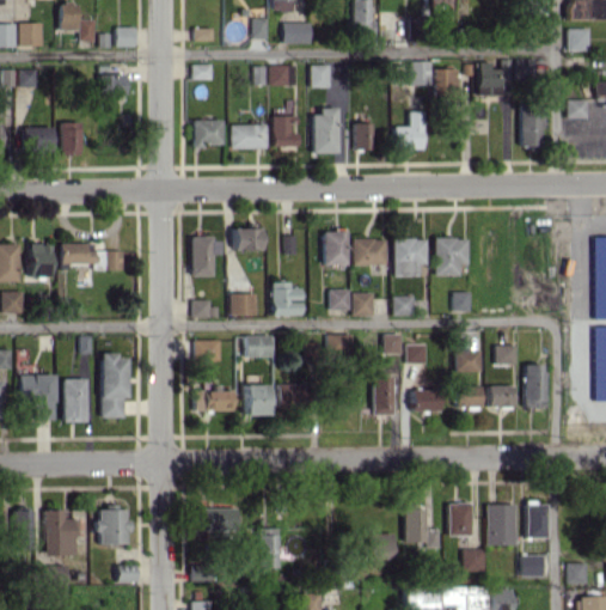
[(271,0),(271,12),(292,12),(292,0),(271,0)]
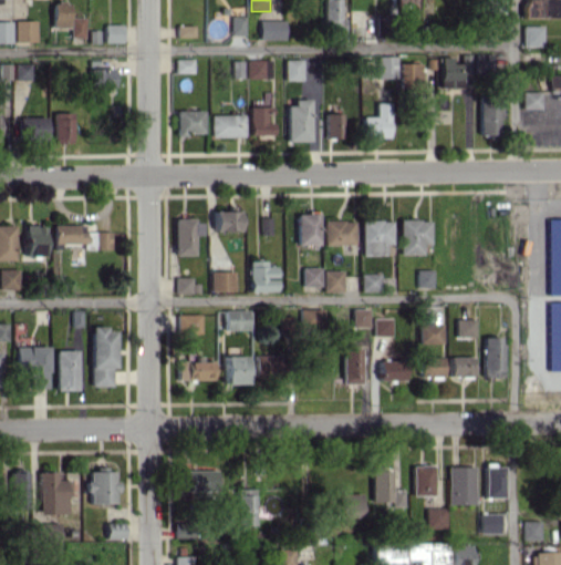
[(488,0),(489,14),(505,16),(505,0),(488,0)]
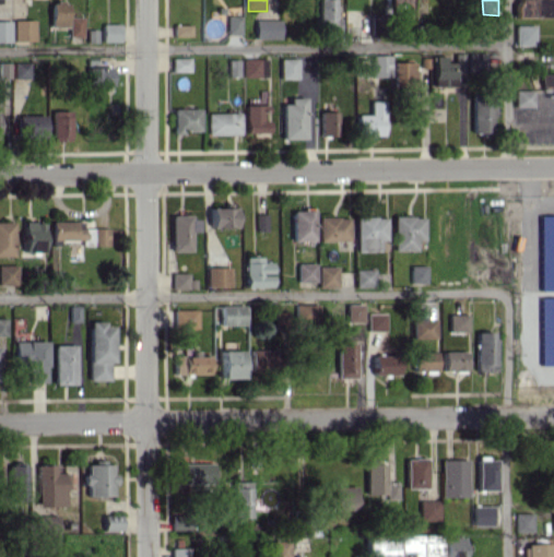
[(55,3),(56,28),(72,28),(72,3),(55,3)]
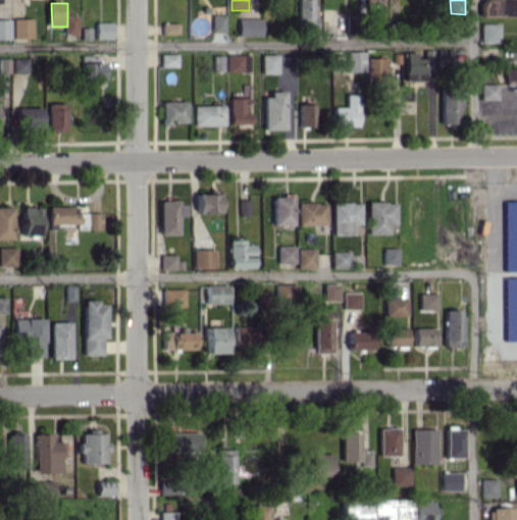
[(228,33),(228,16),(216,16),(216,33),(228,33)]
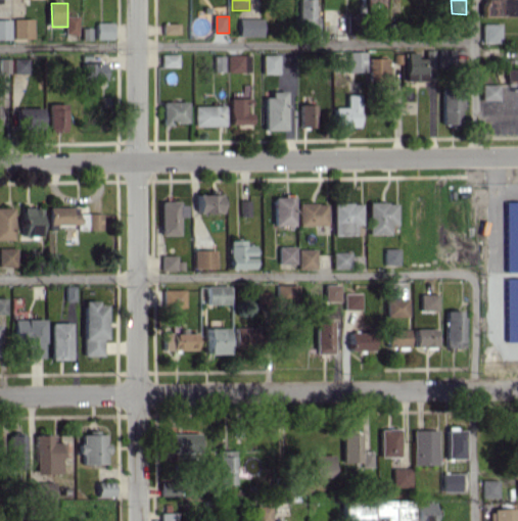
[(82,36),(82,17),(69,17),(69,36),(82,36)]
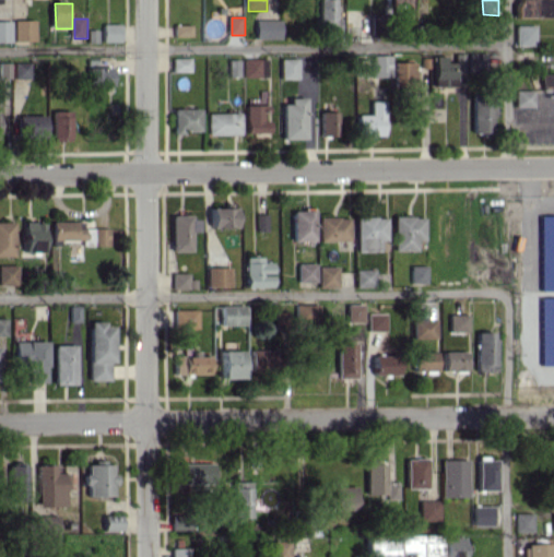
[(285,40),(285,21),(259,22),(259,40),(285,40)]
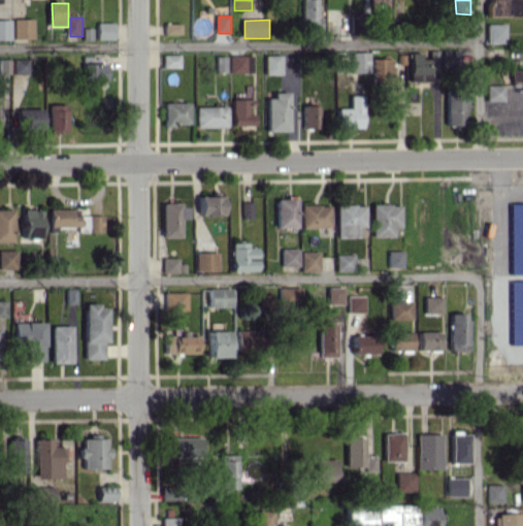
[(0,41),(14,41),(14,22),(0,21),(0,41)]
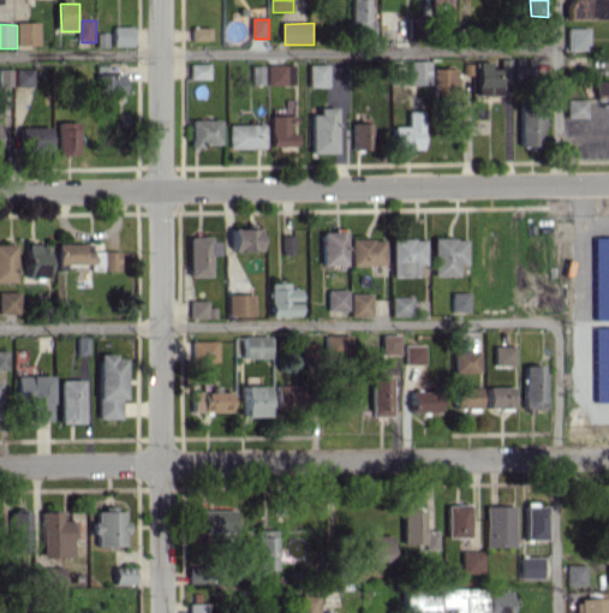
[(43,47),(43,24),(21,24),(21,47),(43,47)]
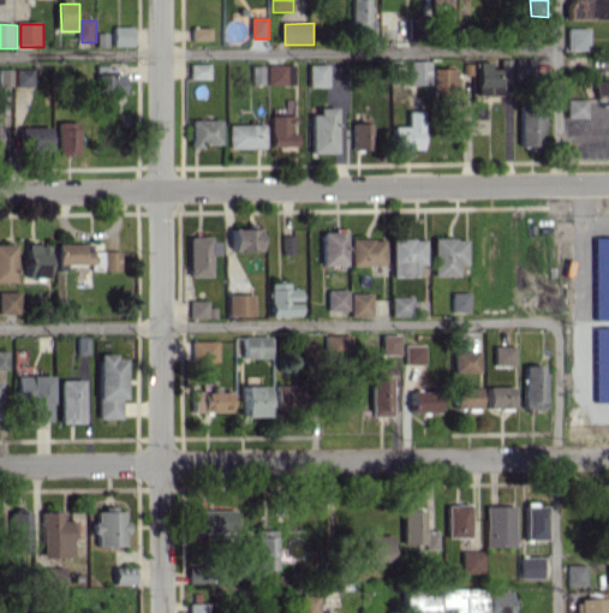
[(138,47),(137,28),(117,28),(118,48),(138,47)]
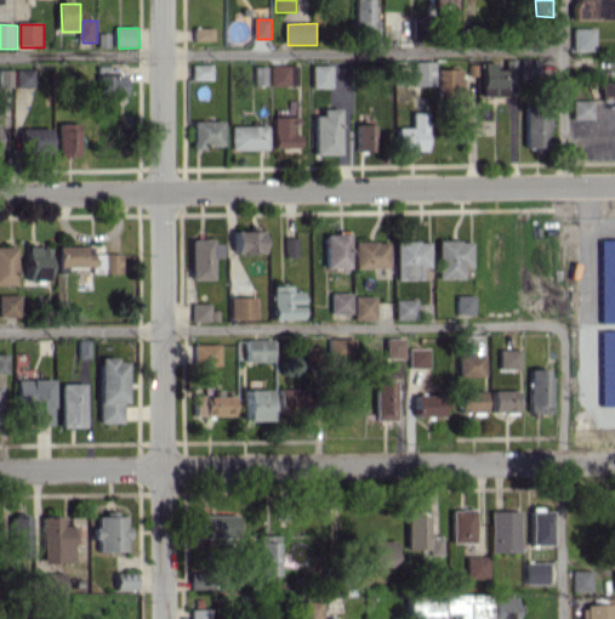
[(198,41),(216,43),(217,29),(198,29),(198,41)]
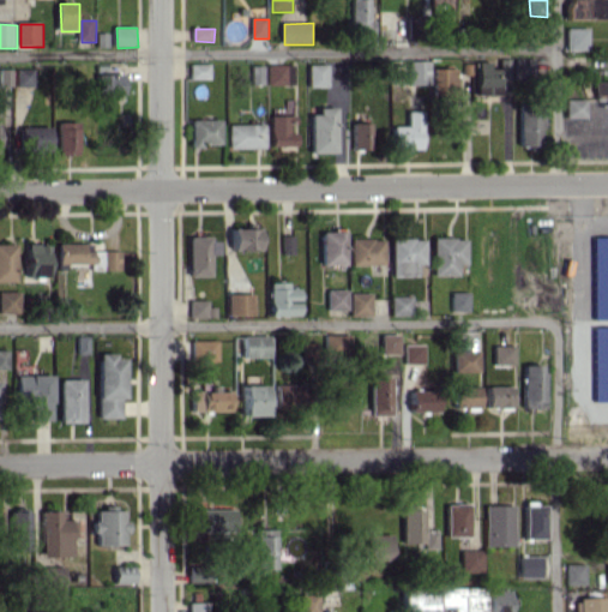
[(591,30),(570,30),(571,52),(593,51),(591,30)]
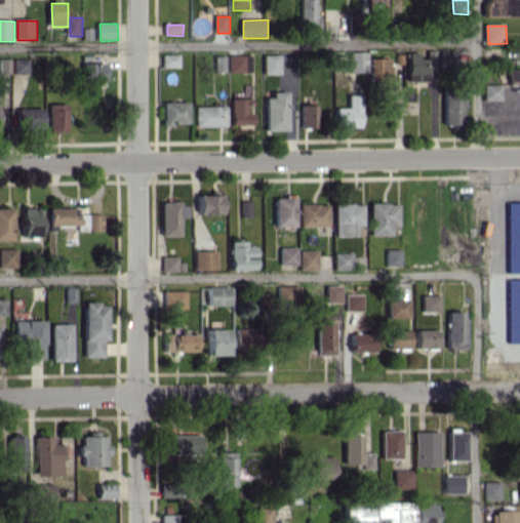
[(458,50),(442,50),(443,69),(460,69),(458,50)]
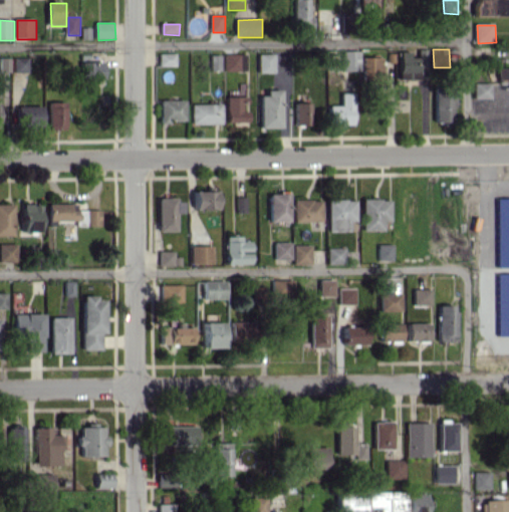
[(403,52),(402,80),(423,81),(423,66),(429,66),(430,50),(417,50),(417,53),(403,52)]
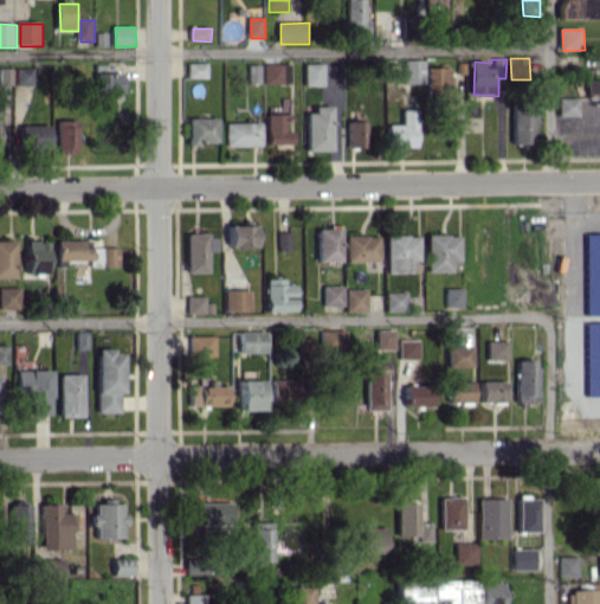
[(427,84),(427,62),(407,62),(407,84),(427,84)]
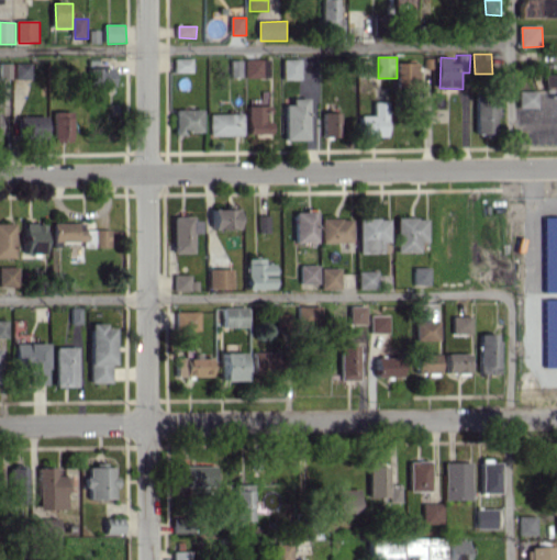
[(196,59),(178,60),(178,74),(196,74),(196,59)]
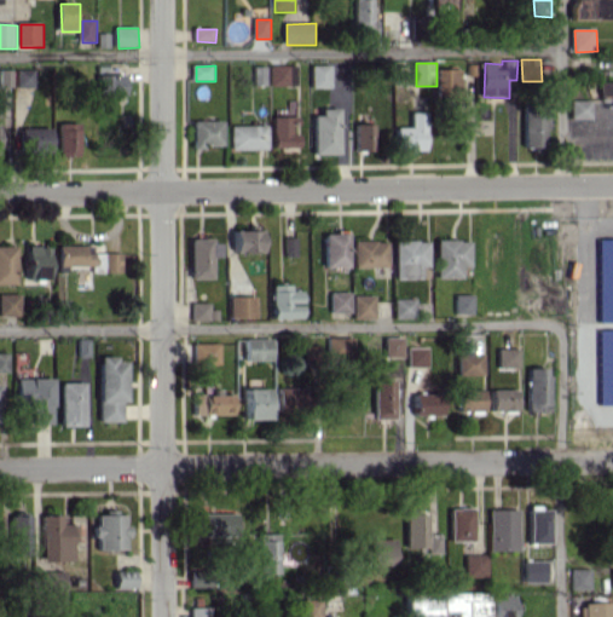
[(275,87),(300,87),(300,67),(273,67),(275,87)]
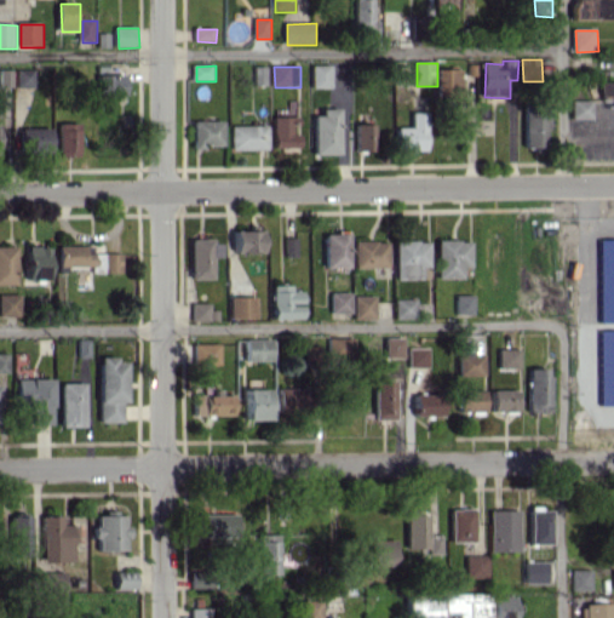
[(334,90),(336,67),(315,67),(315,89),(334,90)]
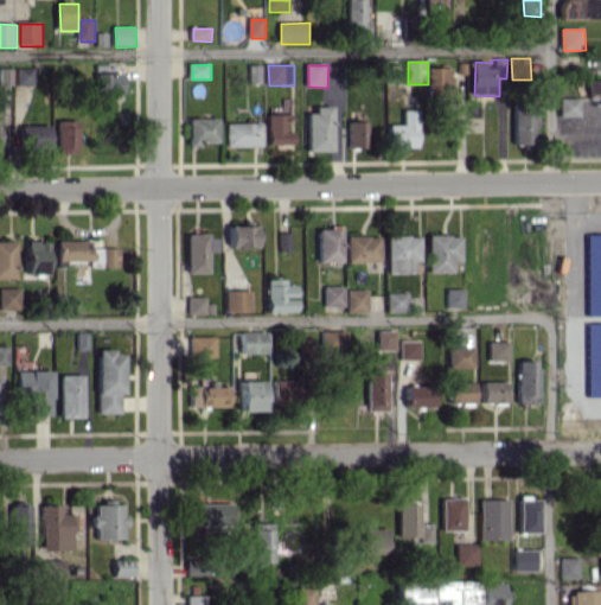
[(20,87),(38,87),(37,69),(20,70),(20,87)]
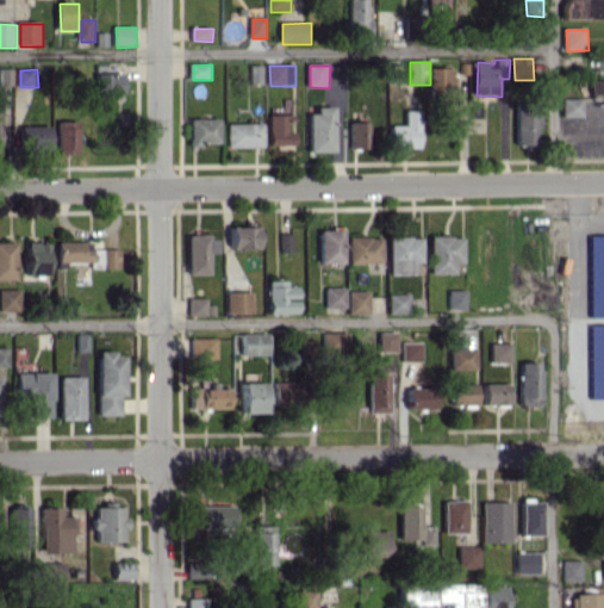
[(456,69),(434,69),(434,88),(455,90),(456,69)]
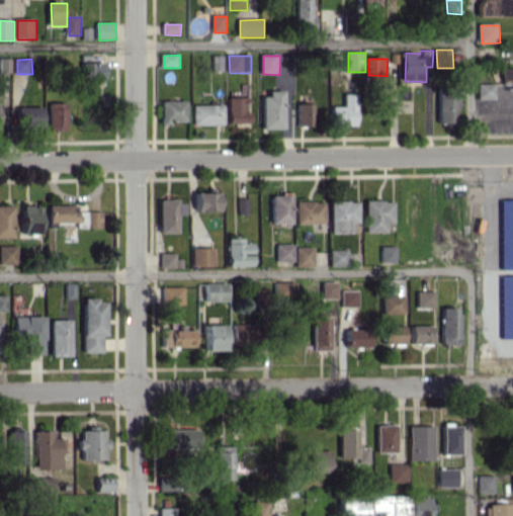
[(85,83),(109,82),(108,64),(85,64),(85,83)]
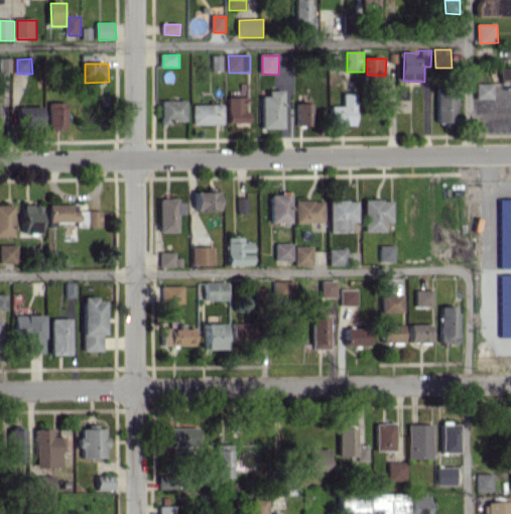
[(502,83),(510,82),(510,68),(502,69),(502,83)]
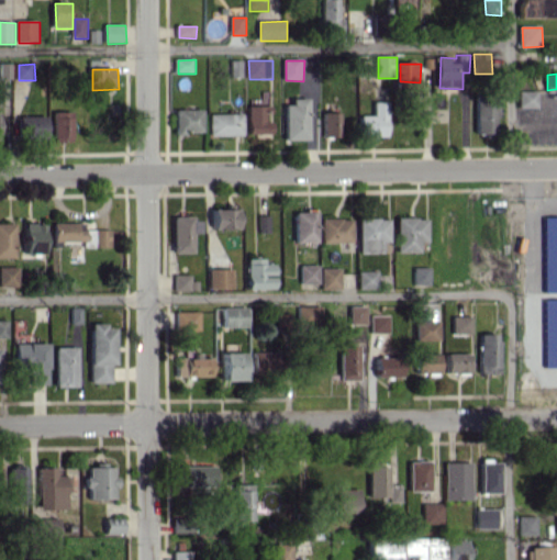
[(541,92),(522,92),(522,109),(541,110),(541,92)]
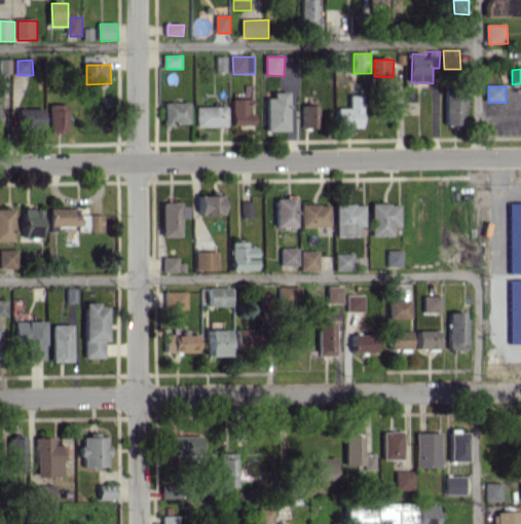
[(234,127),(255,128),(255,100),(248,100),(248,95),(235,94),(234,127)]
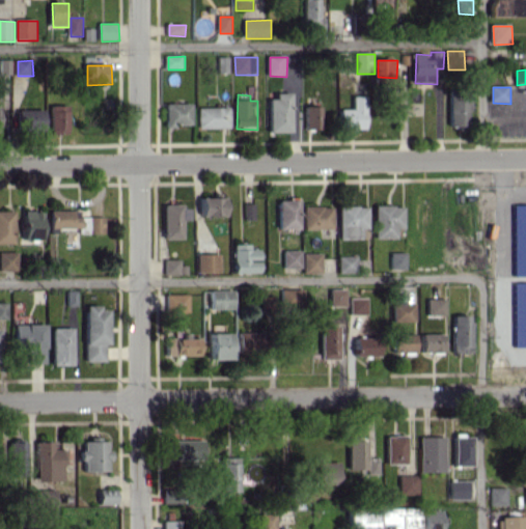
[(453,128),(474,127),(473,95),(452,95),(453,128)]
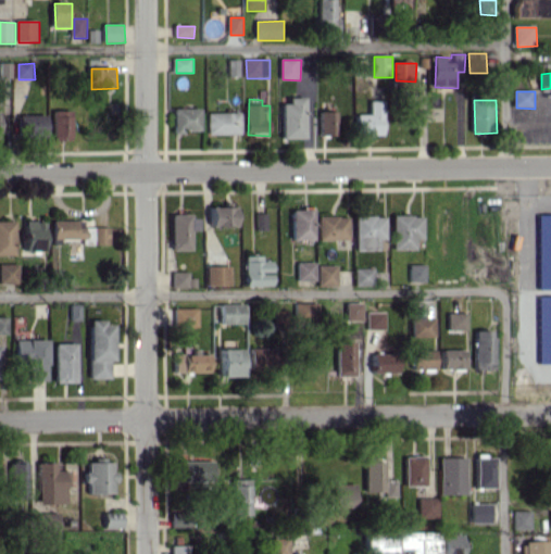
[(285,101),(285,140),(309,140),(308,101),(285,101)]
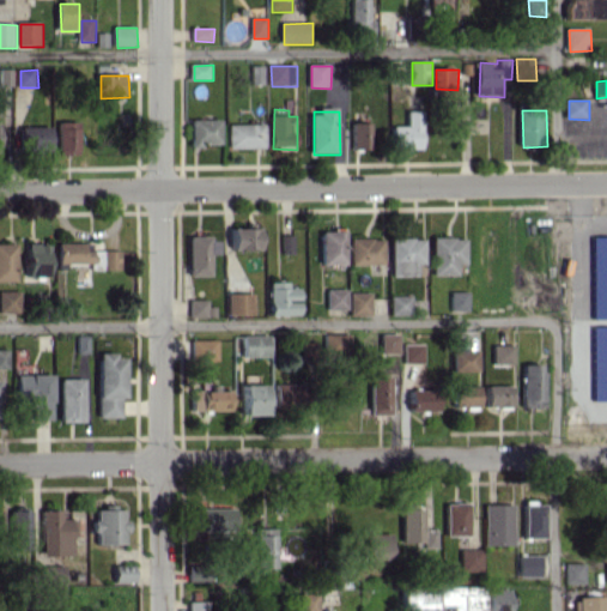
[(425,150),(425,113),(411,113),(411,127),(395,128),(395,151),(425,150)]
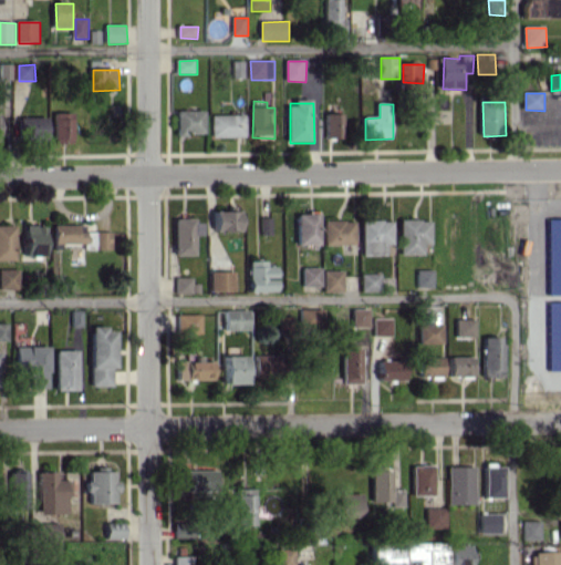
[(180,136),(208,135),(207,112),(180,112),(180,136)]
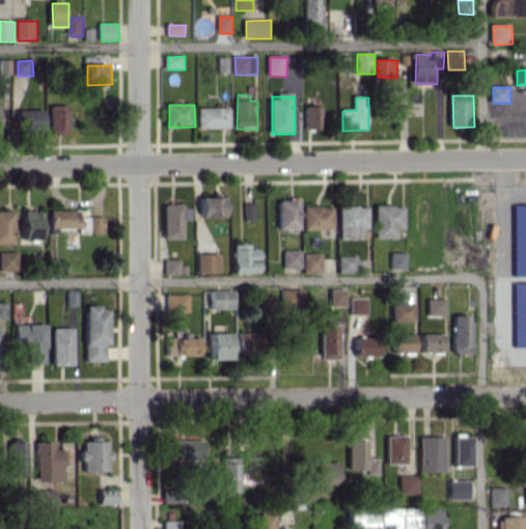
[(72,106),(54,107),(54,136),(73,135),(72,106)]
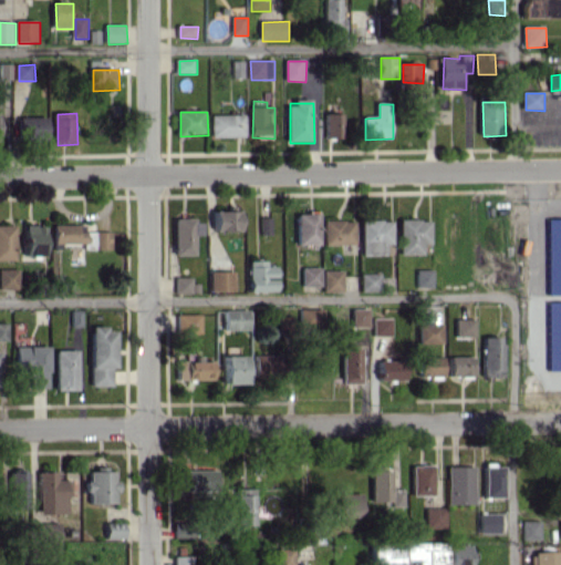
[(248,115),(214,116),(215,139),(248,137),(248,115)]
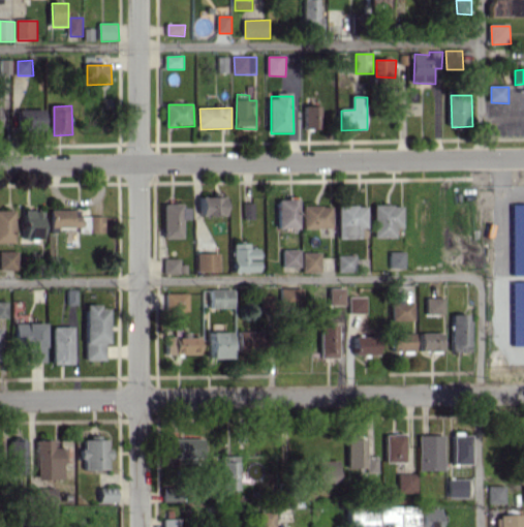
[(308,130),(324,130),(324,107),(308,107),(308,130)]
